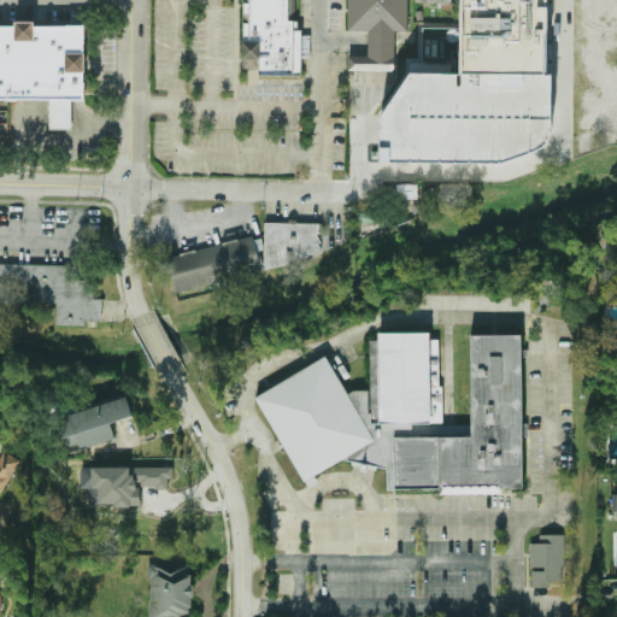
[(288,0),(250,0),(250,4),(247,4),(247,3),(244,3),(244,16),(247,16),(247,15),(250,15),(250,24),(247,23),(244,23),(242,69),(258,70),(258,76),(301,76),(301,58),(310,58),(310,35),(301,35),(301,30),(298,30),(298,22),(293,21),(288,21),(288,0)]
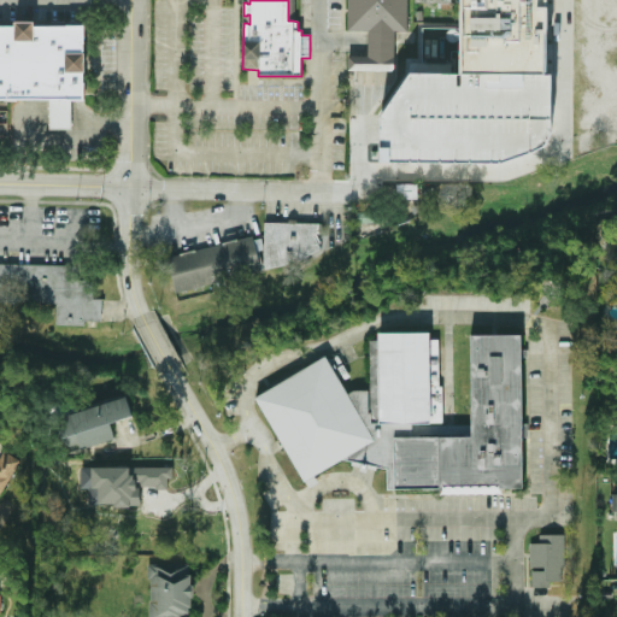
[(369,30),(347,30),(347,0),(406,0),(406,31),(394,30),(394,70),(347,70),(348,56),(369,56),(369,30)]
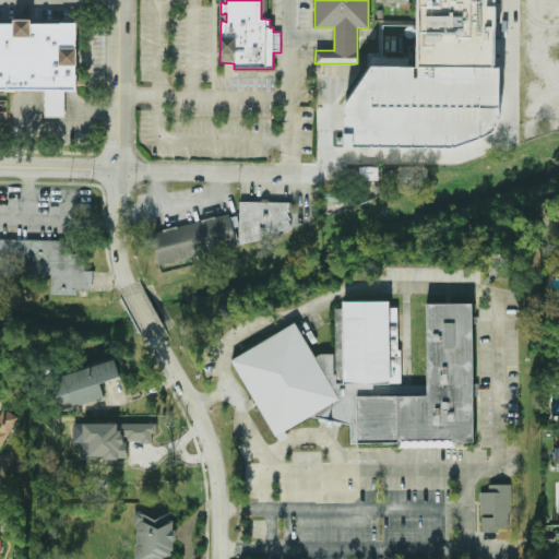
[(344,146),(345,106),(371,67),(418,68),(419,0),(495,0),(495,6),(497,6),(497,30),(494,30),(494,68),(500,68),(499,120),(494,132),(453,149),(344,146)]
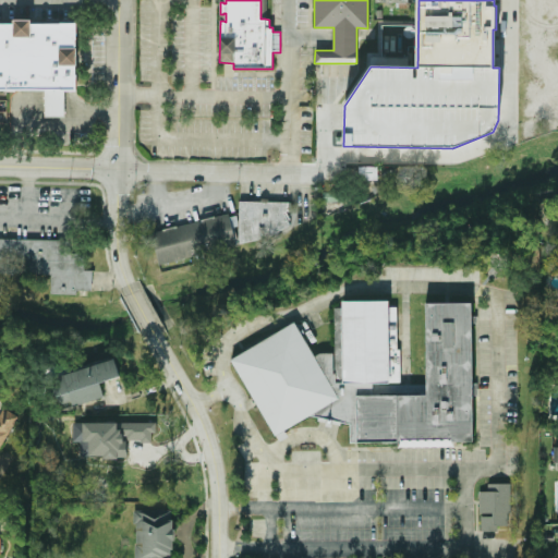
[(65,92),(65,118),(45,118),(45,92),(0,91),(0,24),(16,25),(16,20),(33,21),(33,25),(77,25),(77,48),(82,48),(81,65),(77,65),(76,92),(65,92)]
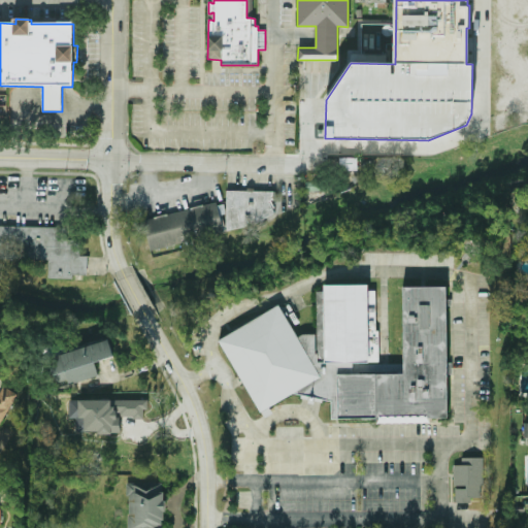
[(150,250),(224,233),(221,217),(227,215),(224,202),(143,220),(150,250)]
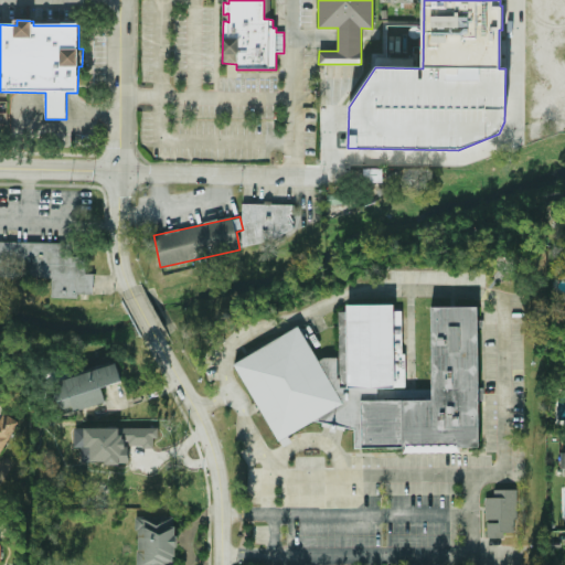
[(0,241),(87,245),(86,273),(94,273),(93,292),(77,292),(77,297),(52,297),(53,277),(0,274),(0,241)]
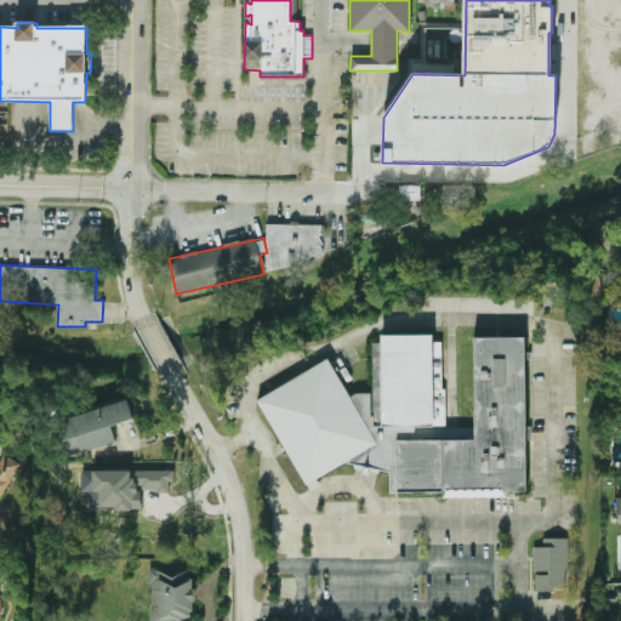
[(527,493),(524,337),(473,337),(474,439),(446,429),(445,393),(442,385),(442,342),(433,342),(433,335),(381,335),(381,388),(371,393),(357,393),(348,397),(330,360),(258,397),(302,485),(343,466),(376,465),(380,472),(389,472),(389,494),(442,493),(444,497),(500,496),(508,493),(527,493)]
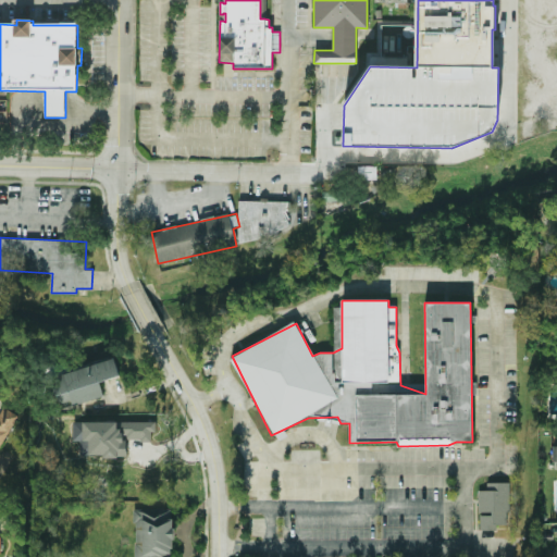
[(51,378),(59,405),(72,400),(73,406),(103,397),(100,383),(120,376),(114,358),(51,378)]
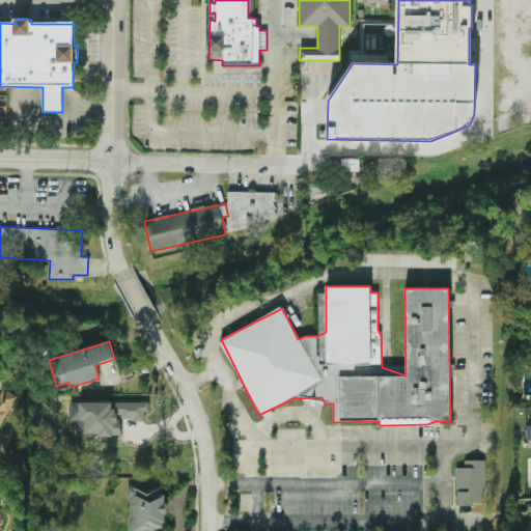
[(0,426),(18,396),(3,388),(0,393),(0,426)]
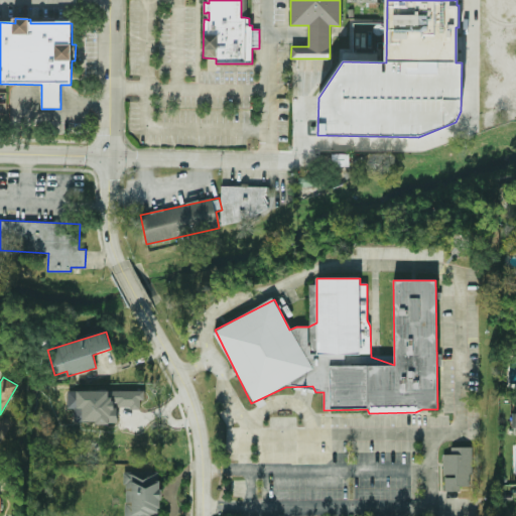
[(443,454),(443,491),(472,491),(472,446),(450,447),(450,454),(443,454)]
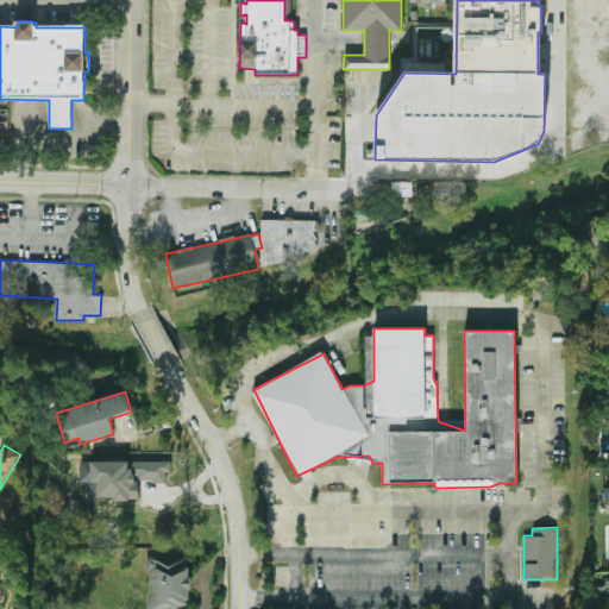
[(146,608),(187,608),(189,558),(148,558),(146,608)]
